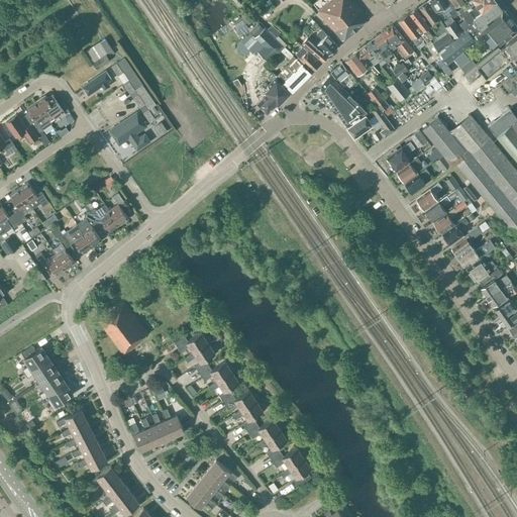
[(328,0),(317,10),(342,40),(363,24),(369,18),(353,0),(328,0)]
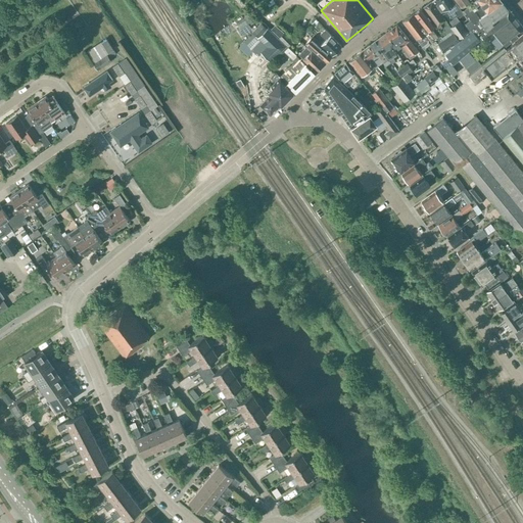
[(453,0),(432,0),(440,11),(444,8),(450,16),(454,18),(458,15),(454,10),(456,9),(455,8),(458,6),(455,1),(453,0)]
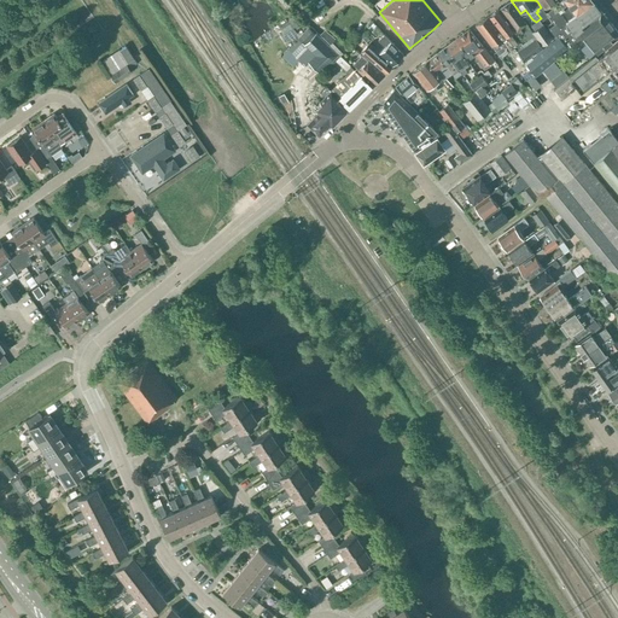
[(567,48),(582,36),(578,30),(588,22),(588,21),(600,10),(593,0),(559,27),(557,23),(548,28),(555,38),(560,42),(561,41),(567,48)]
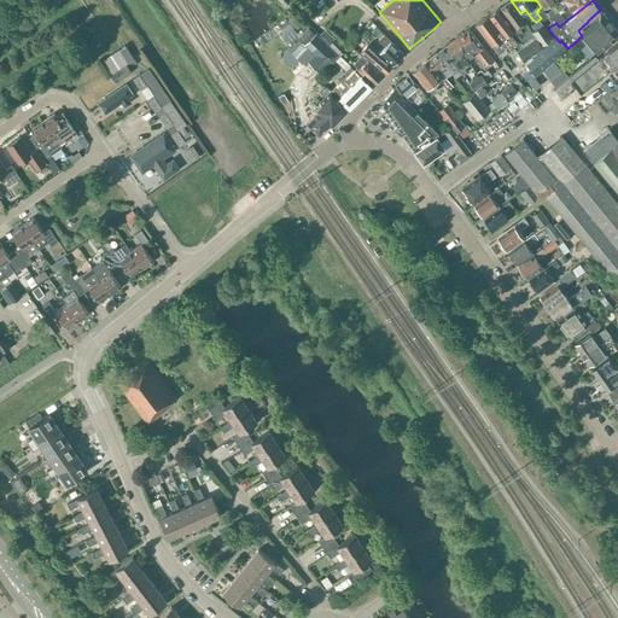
[(559,27),(593,0),(592,0),(557,0),(560,4),(558,5),(557,6),(548,12),(557,23),(559,27)]
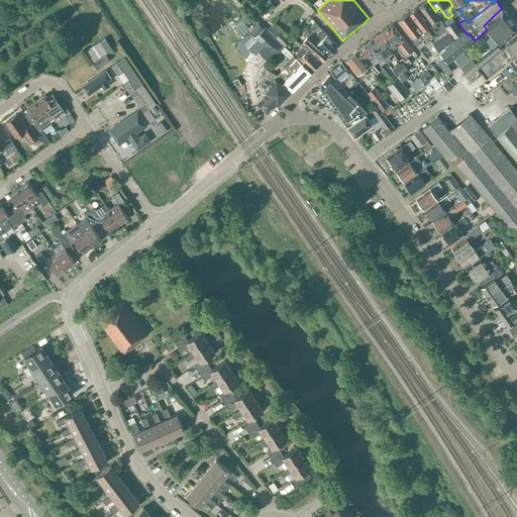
[(426,1),(418,6),(434,28),(436,27),(434,23),(439,19),(426,1)]
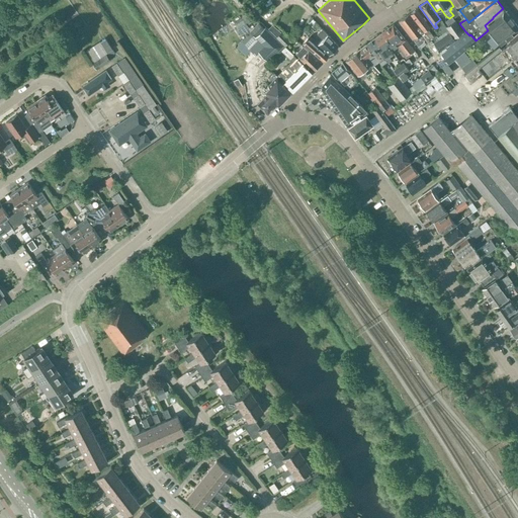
[(454,17),(458,14),(453,6),(450,8),(451,9),(449,10),(453,15),(454,17)]
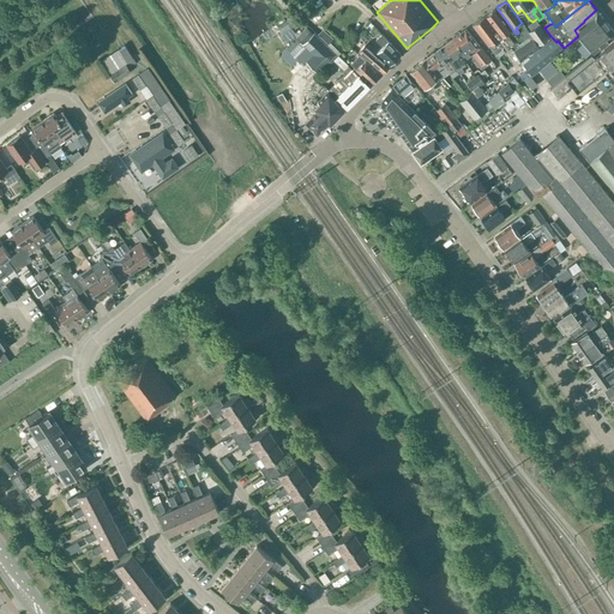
[(510,30),(495,8),(486,16),(501,36),(521,60),(527,56),(539,47),(524,28),(519,32),(524,40),(518,44),(519,46),(513,50),(510,46),(515,43),(506,32),(510,30)]
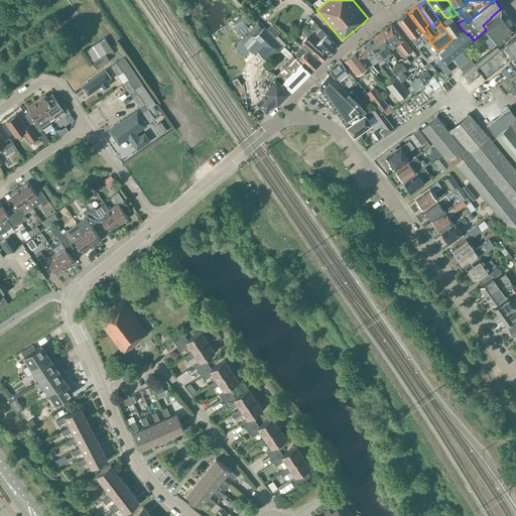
[(498,44),(515,30),(515,26),(501,8),(491,17),(491,18),(483,25),(486,30),(487,29),(498,44)]
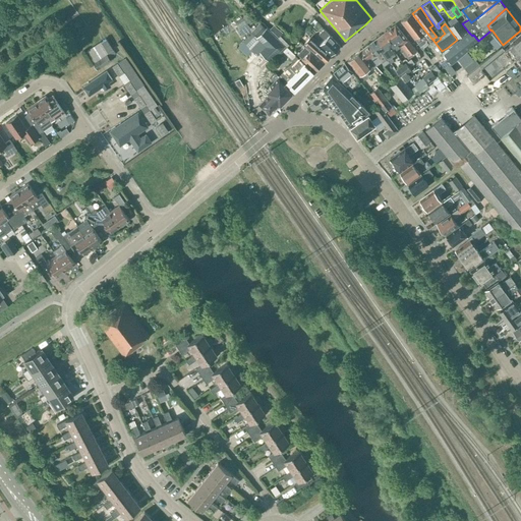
[(248,25),(257,18),(249,11),(242,16),(243,17),(247,23),(248,25)]
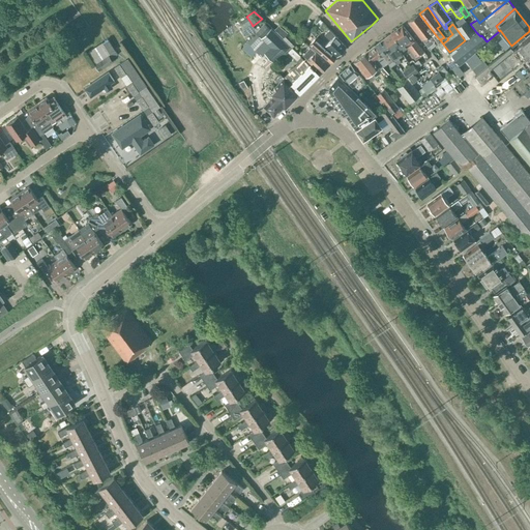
[(432,31),(419,13),(408,21),(430,49),(436,43),(448,60),(446,62),(451,68),(458,63),(452,57),(449,52),(433,31),(432,31)]
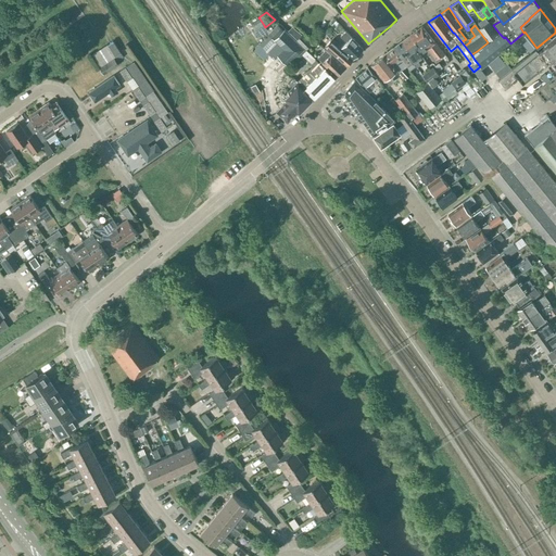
[(260,19),(250,25),(254,32),(264,25),(260,19)]
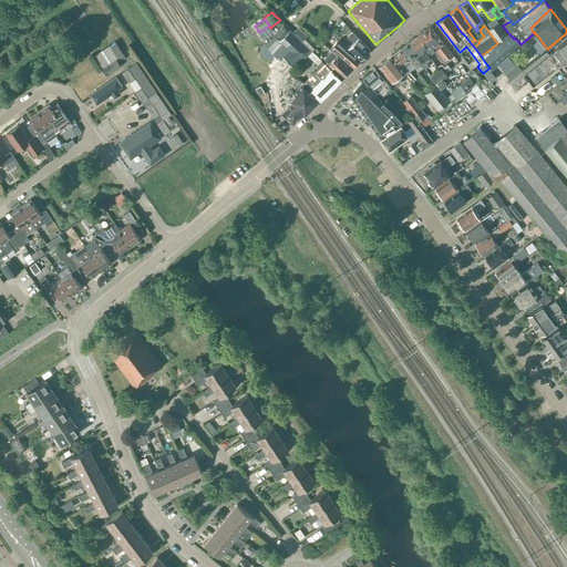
[(496,41),(506,34),(497,22),(487,29),(496,41)]
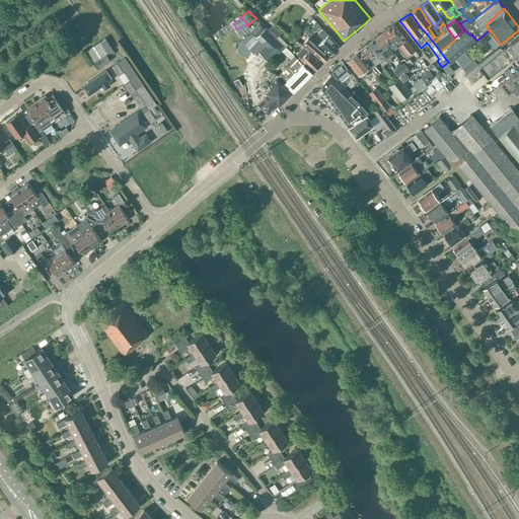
[(255,38),(265,28),(258,22),(249,31),(255,38)]
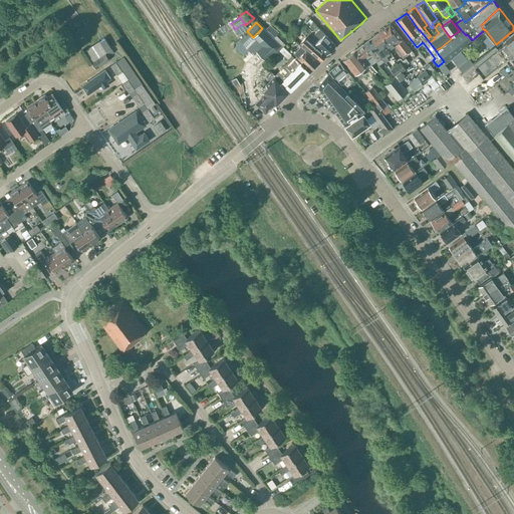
[(390,24),(378,32),(384,40),(383,44),(389,51),(388,49),(392,46),(396,50),(397,49),(404,57),(408,54),(406,52),(410,49),(402,38),(402,39),(390,24)]
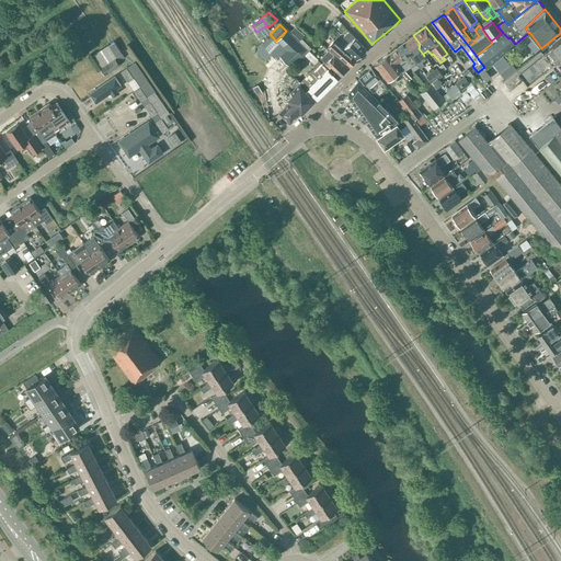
[(321,42),(328,31),(321,27),(316,38),(321,42)]
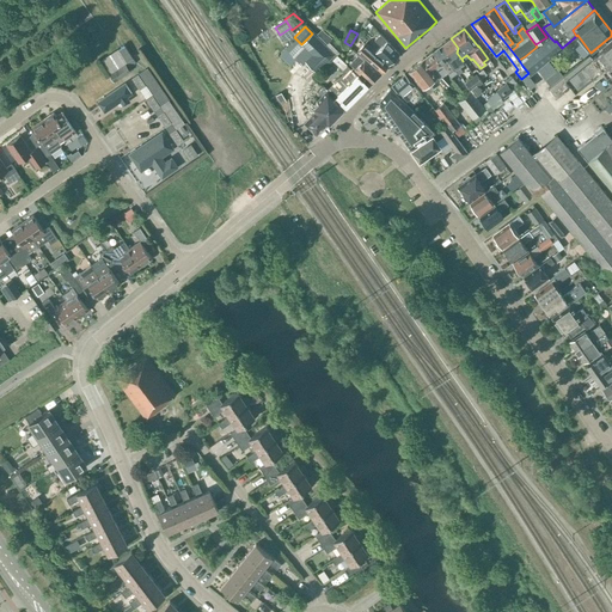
[(375,50),(389,65),(399,54),(380,34),(374,38),(381,46),(375,50)]
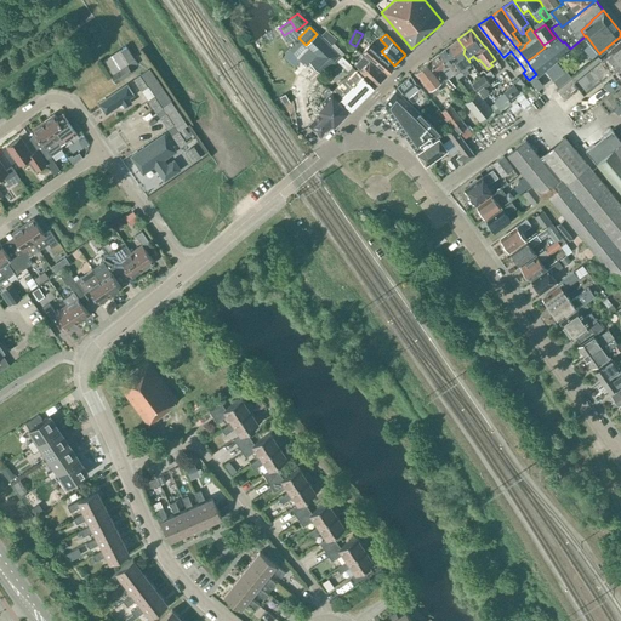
[(322,70),(339,55),(319,35),(308,45),(318,55),(312,61),(322,70)]
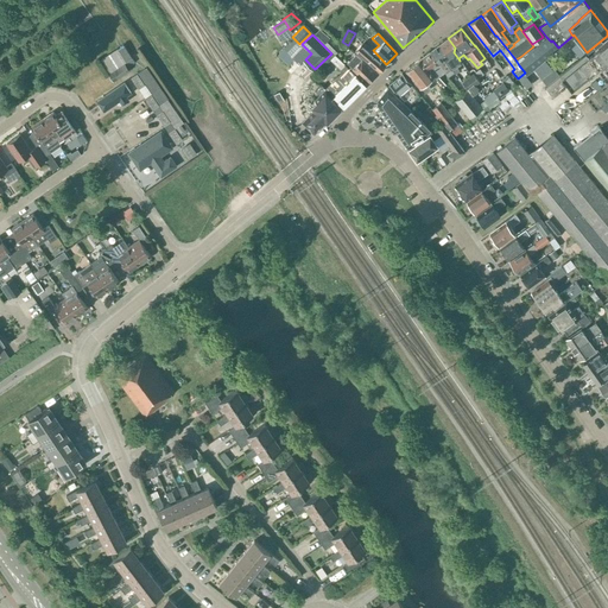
[(519,65),(525,73),(526,75),(558,48),(552,40),(551,42),(546,37),(533,46),(521,56),(525,61),(519,65)]
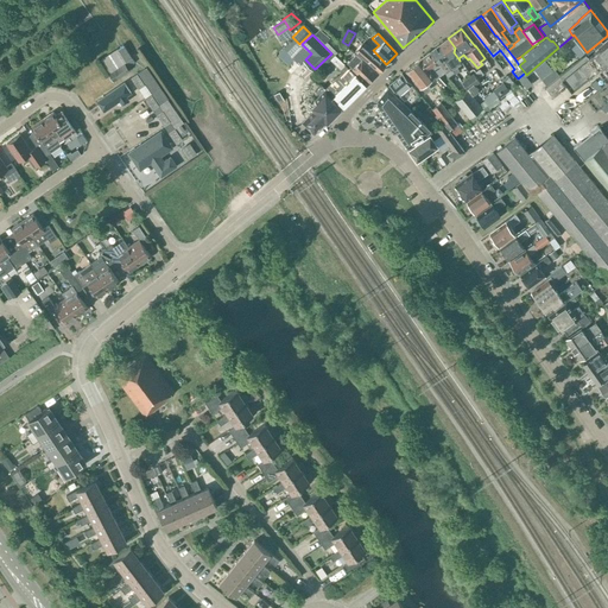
[(335,54),(341,49),(331,38),(325,44),(335,54)]
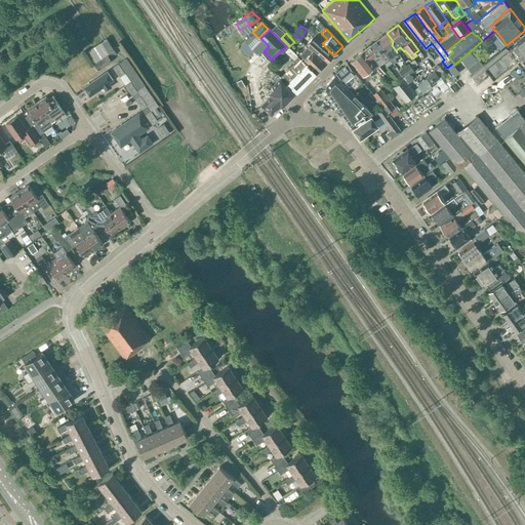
[(396,61),(393,55),(397,52),(392,45),(393,41),(387,33),(378,39),(386,48),(386,53),(389,58),(391,63),(393,62),(394,63),(396,61)]
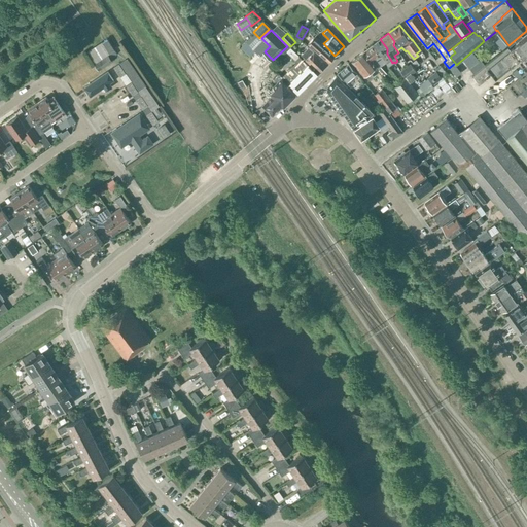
[(519,60),(526,70),(526,69),(526,35),(510,48),(507,46),(485,65),(484,66),(473,73),(471,75),(479,84),(492,74),(495,78),(519,60)]
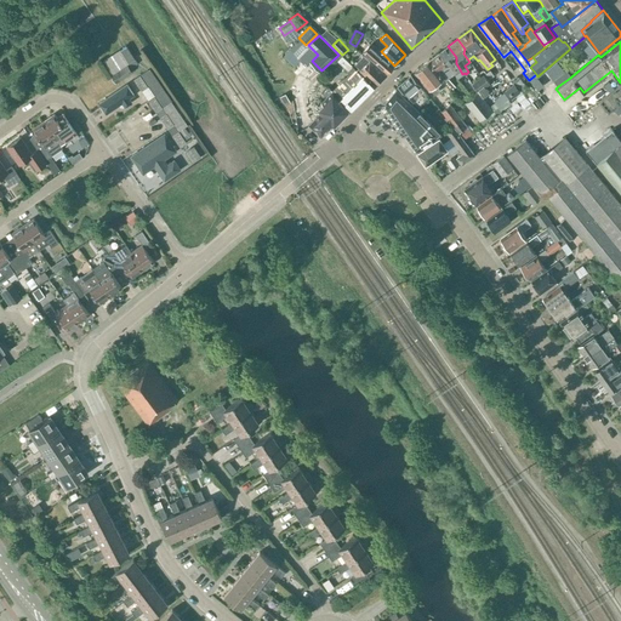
[(387,73),(394,66),(372,44),(364,50),(387,73)]
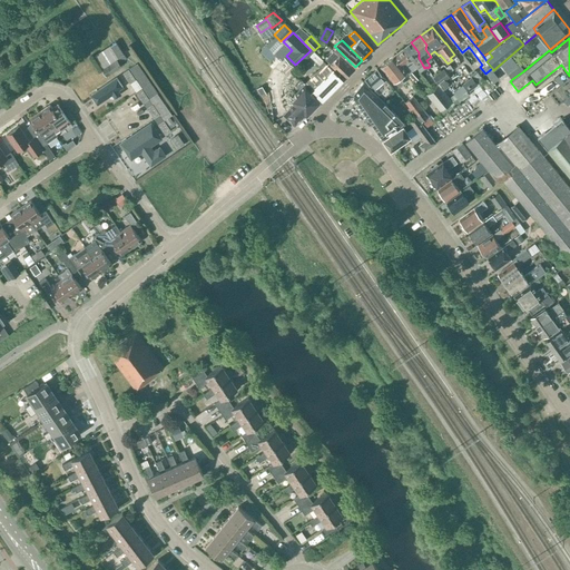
[(116,41),(94,57),(101,68),(102,68),(116,58),(117,58),(119,62),(127,58),(116,41)]
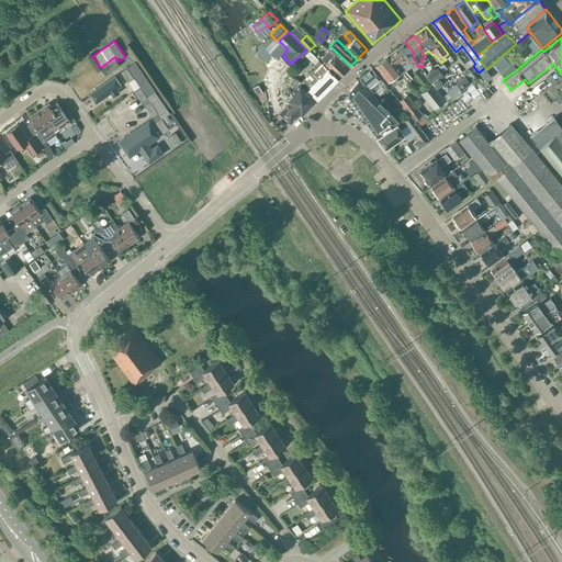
[(396,48),(411,66),(414,70),(418,67),(416,63),(413,57),(413,52),(405,42),(396,48)]
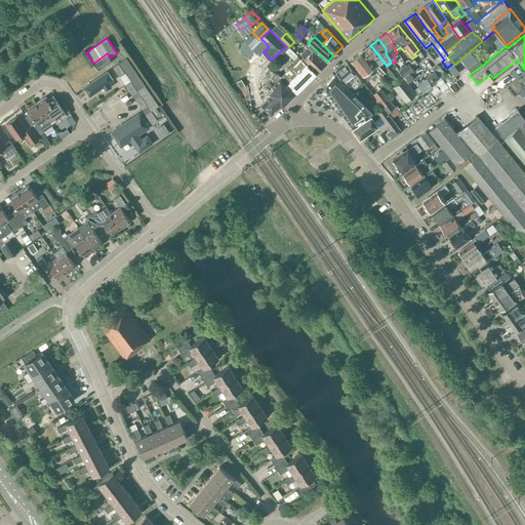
[(362,51),(374,66),(382,75),(385,73),(378,65),(384,62),(370,45),(362,51)]
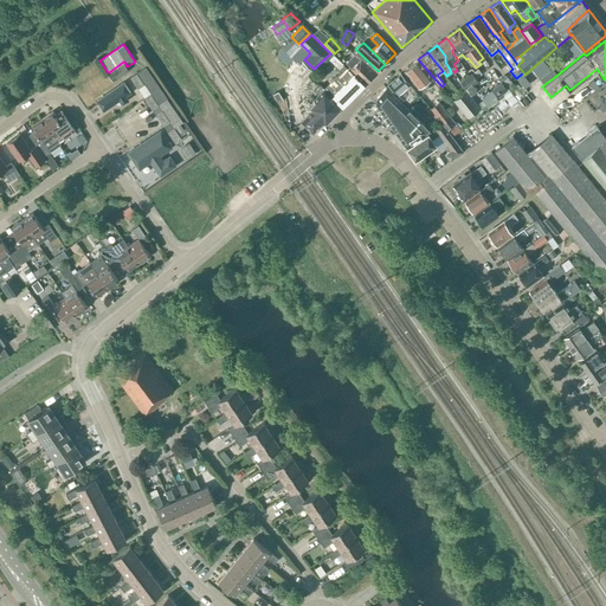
[(366,82),(375,73),(356,53),(347,63),(366,82)]
